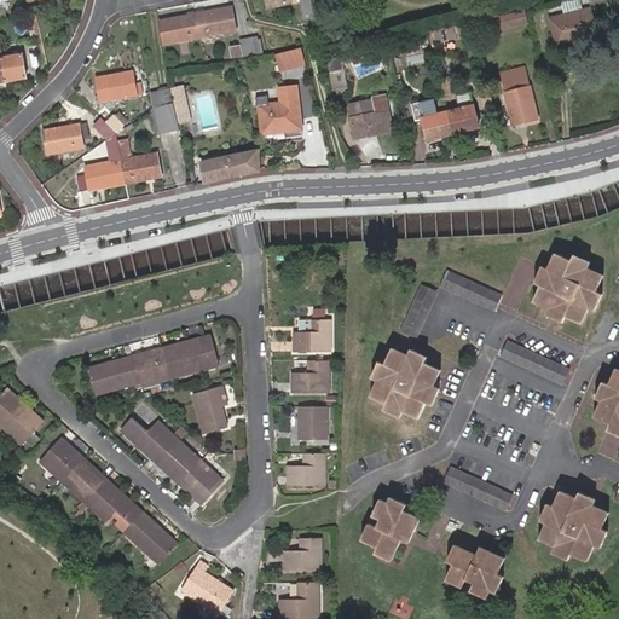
[(300,0),(304,17),(313,16),(310,0),(300,0)]
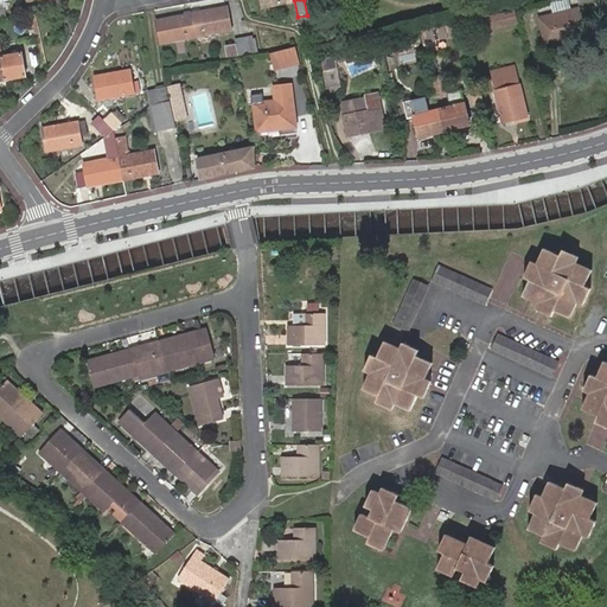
[(553,16),(563,13),(570,12),(567,0),(560,0),(550,2),(553,16)]
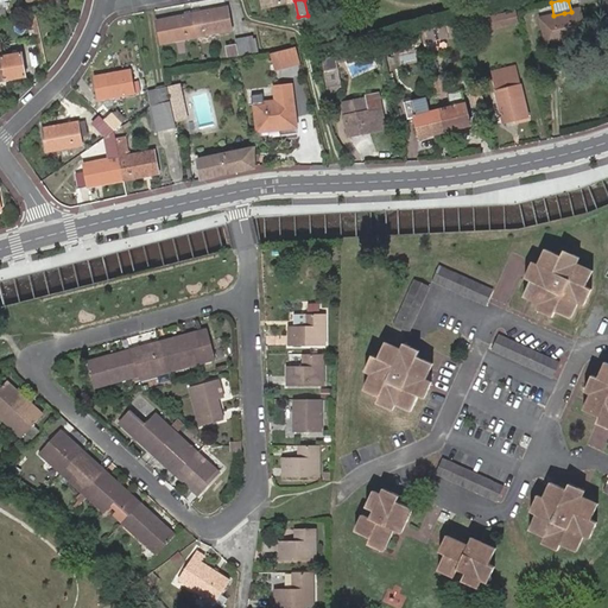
[(567,38),(586,33),(580,10),(571,12),(564,13),(553,16),(540,19),(546,46),(565,42),(563,36),(567,36),(567,38)]
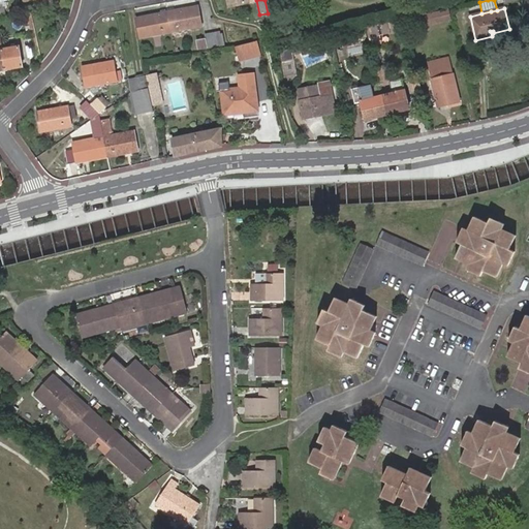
[(167,12),(170,32),(200,27),(197,9),(187,11),(187,9),(167,12)]
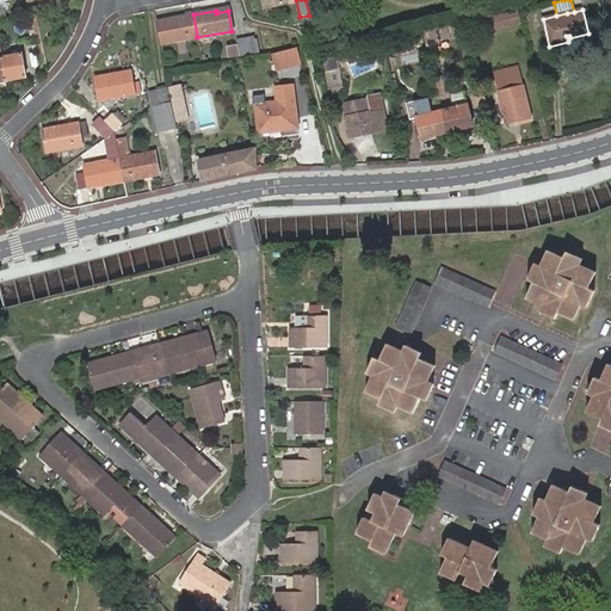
[(522,24),(518,11),(489,18),(493,31),(522,24)]
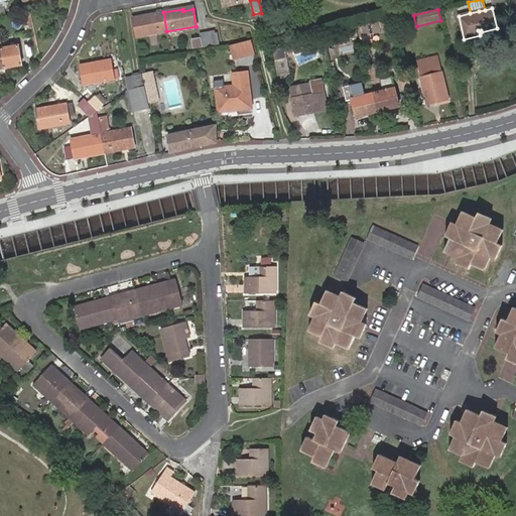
[(136,37),(166,31),(163,12),(143,16),(143,19),(133,21),(136,37)]
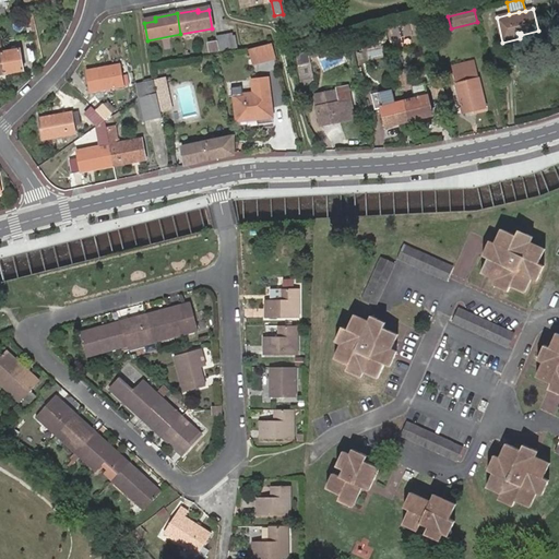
[(32,14),(28,14),(37,58),(40,57),(32,14)]
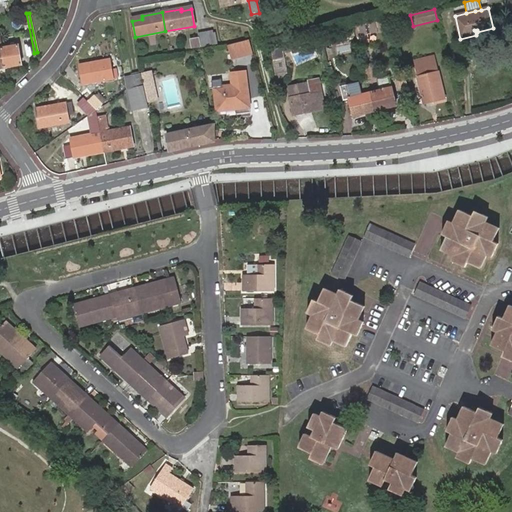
[(381,22),(355,28),(360,44),(369,42),(367,34),(383,30),(381,22)]
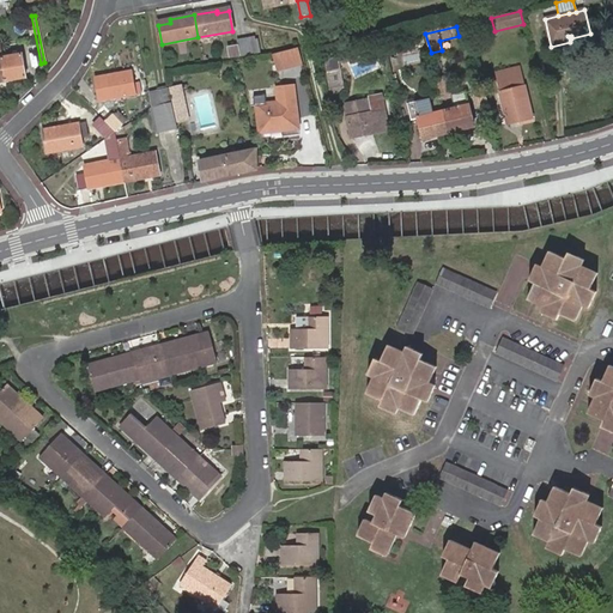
[(240,55),(240,58),(258,54),(255,40),(237,42),(238,47),(240,55)]
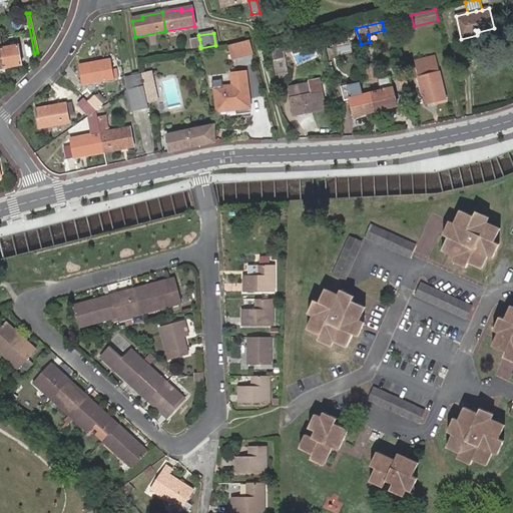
[(336,35),(322,38),(324,45),(338,41),(336,35)]
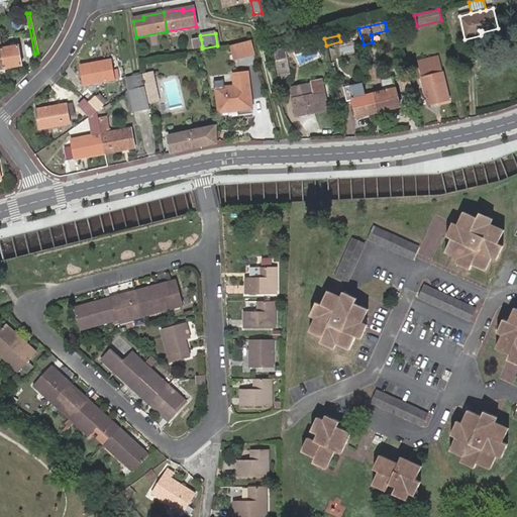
[(194,48),(202,46),(201,39),(193,40),(194,48)]
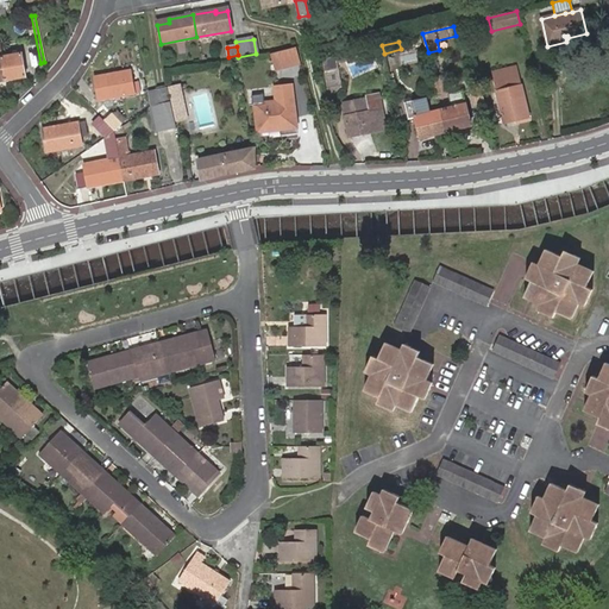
[(278,71),(299,66),(296,49),(275,55),(278,71)]
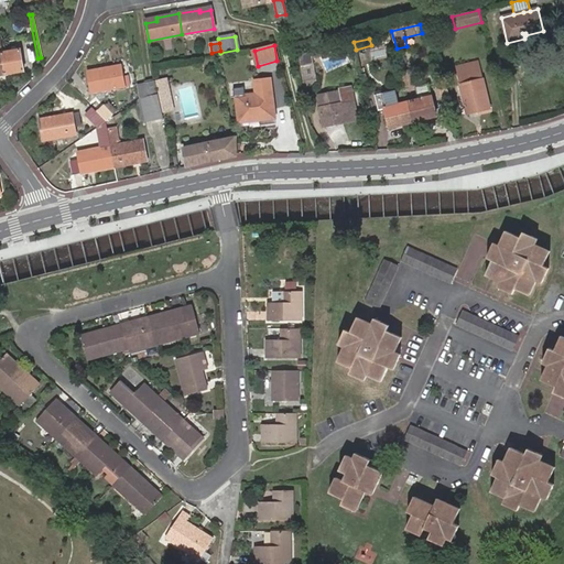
[(2,54),(6,75),(24,71),(20,51),(2,54)]
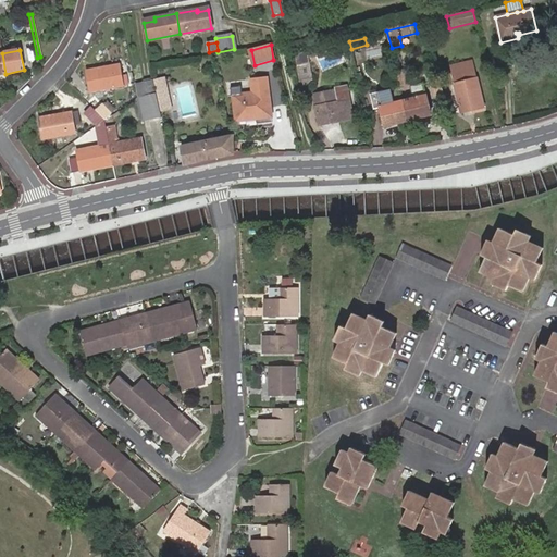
[(299,82),(311,79),(306,52),(294,54),(299,82)]
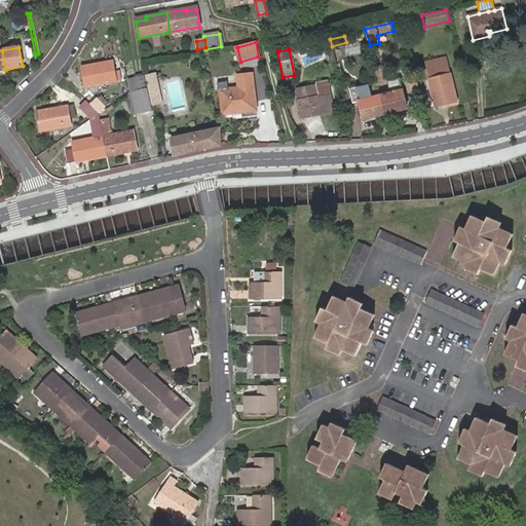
[(425,63),(425,66),(447,61),(446,58),(425,63)]
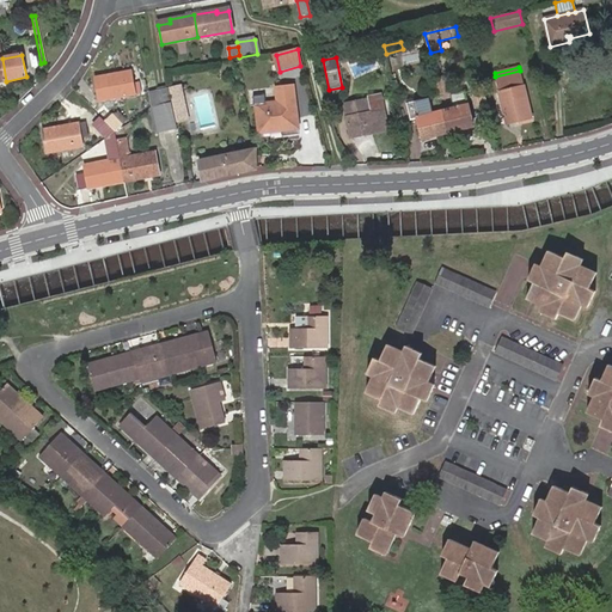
[(99,99),(134,93),(130,71),(95,77),(99,99)]
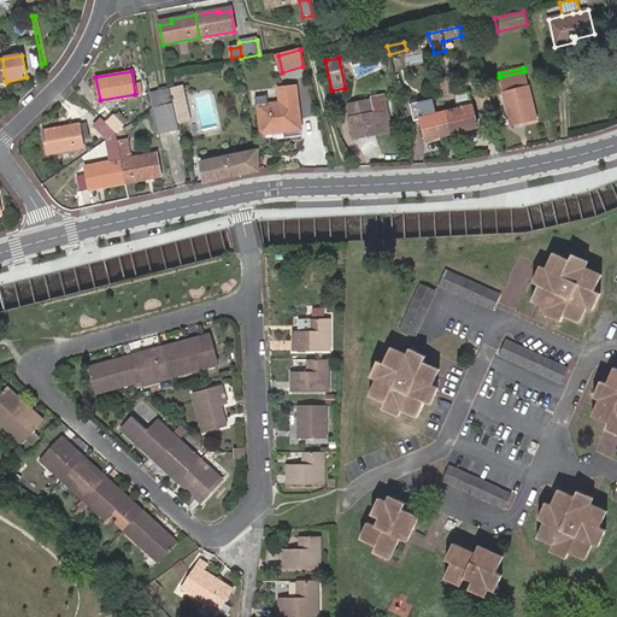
[(501,83),(511,125),(536,119),(526,77),(524,71),(499,77),(501,83)]
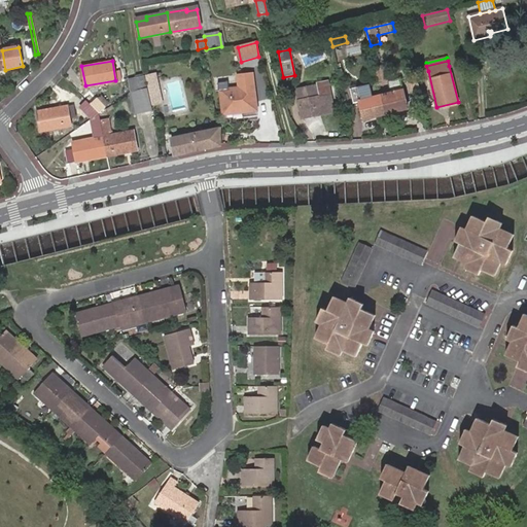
[(381,66),(375,68),(377,80),(384,78),(381,66)]
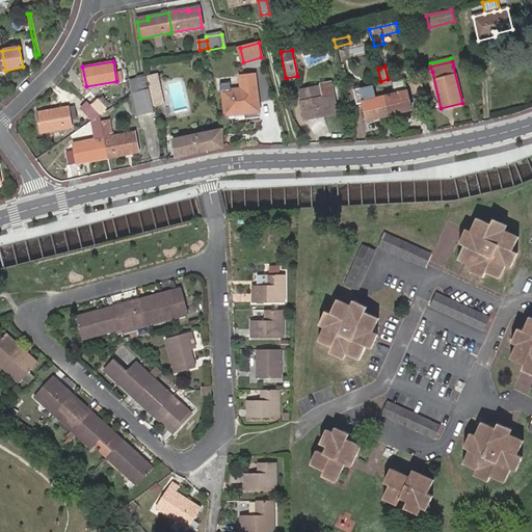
[(150,90),(160,88),(157,76),(147,78),(150,89),(150,90)]
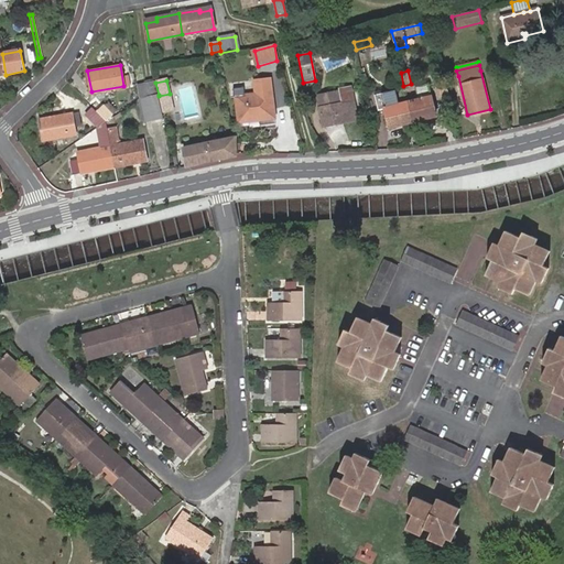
[(316,87),(315,80),(303,83),(305,90),(316,87)]
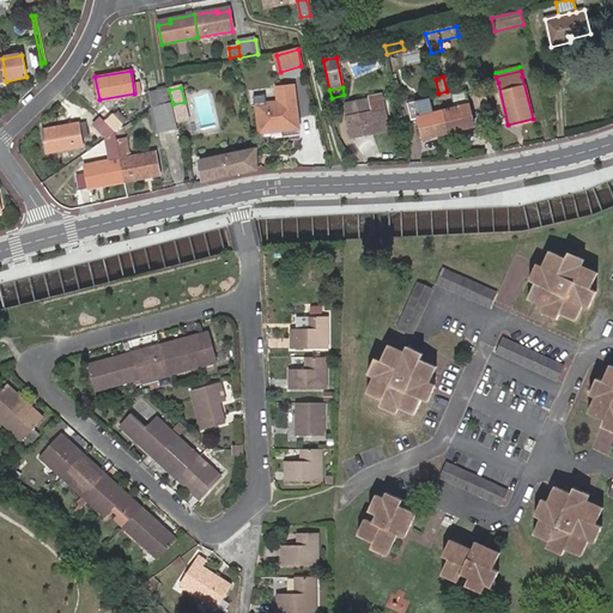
[(157,92),(161,105),(173,103),(169,90),(157,92)]
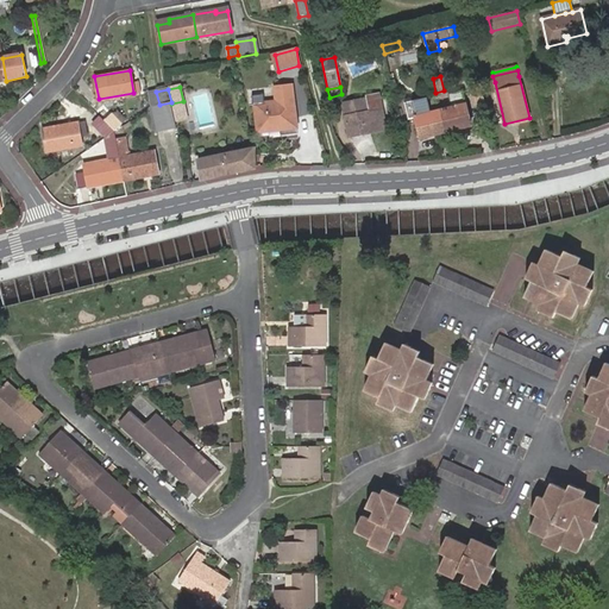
[(453,108),(440,112),(446,133),(471,127),(464,94),(450,96),(453,108)]
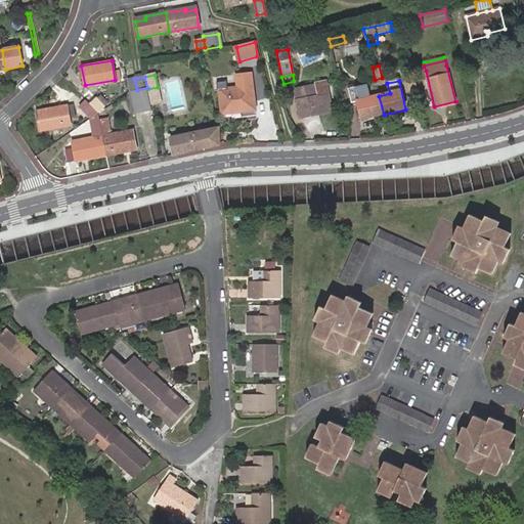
[(301,119),(333,113),(325,83),(315,84),(316,87),(318,97),(297,101),(301,119)]
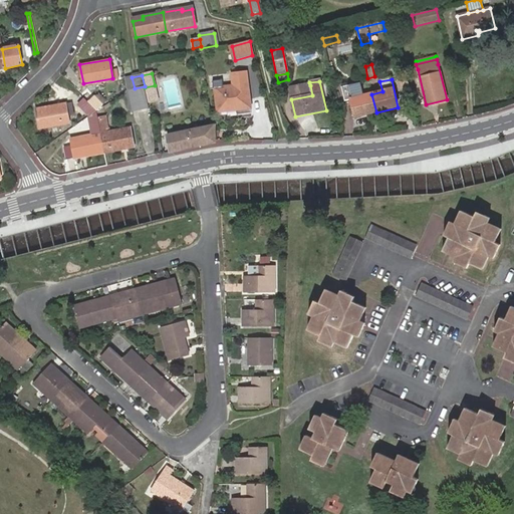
[(376,112),(371,94),(360,96),(357,83),(340,87),(344,101),(350,100),(354,117),(376,112)]
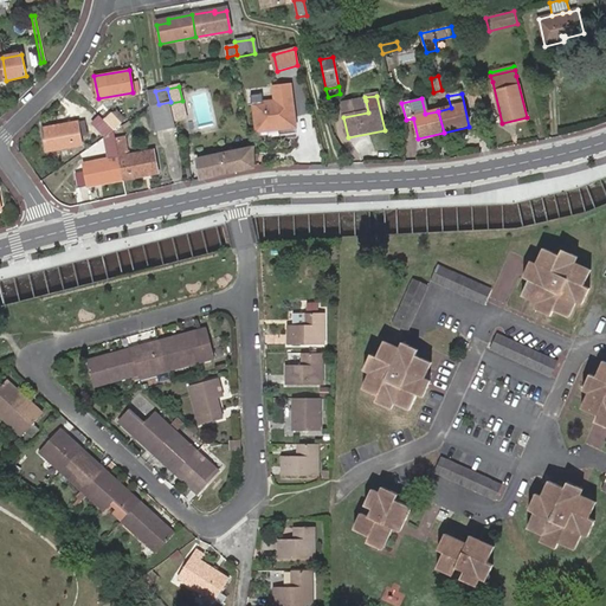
[(253,104),(256,128),(279,126),(279,129),(296,128),(292,100),(253,104)]
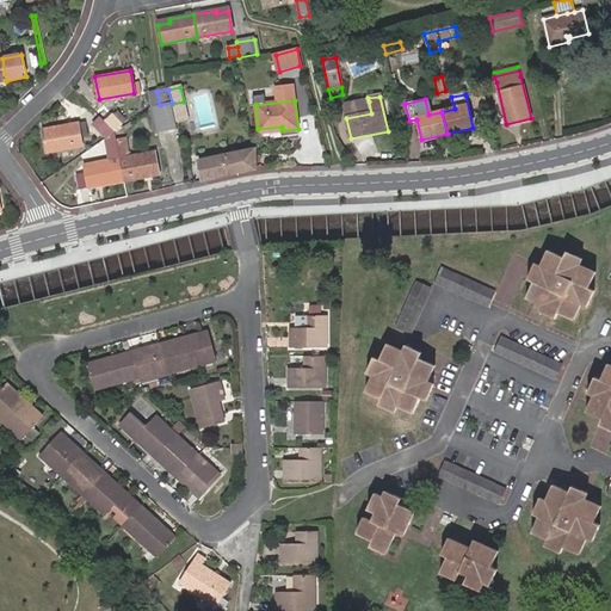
[(172,104),(177,124),(189,121),(184,102),(172,104)]
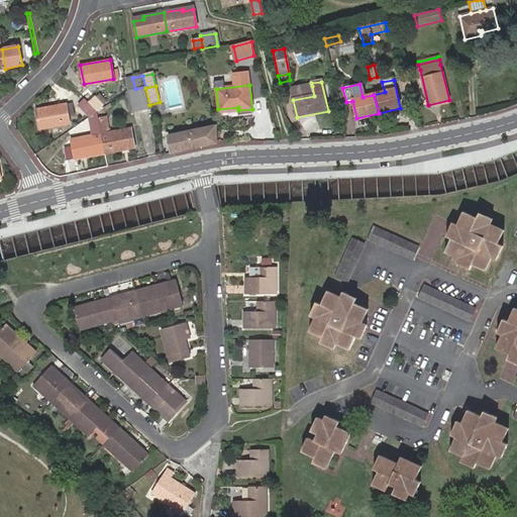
[(314,96),(312,86),(292,90),(293,100),(314,96)]
